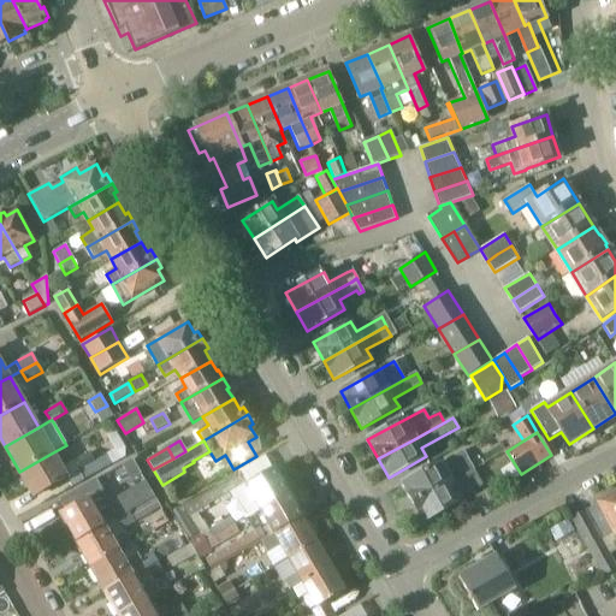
[(403,484),(413,502),(474,469),(463,450),(403,484)]
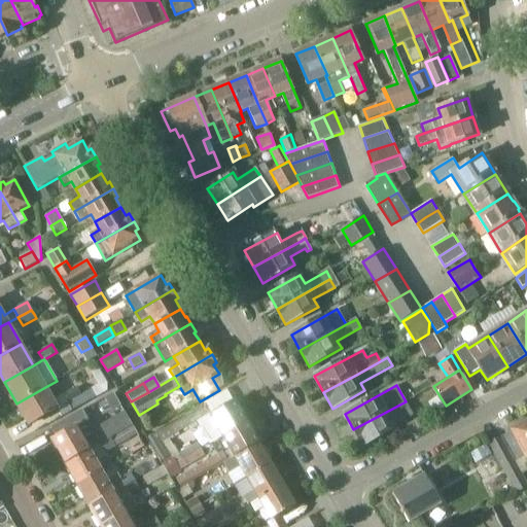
[(16,403),(29,425),(69,403),(81,396),(80,395),(76,387),(53,400),(45,387),(16,403)]
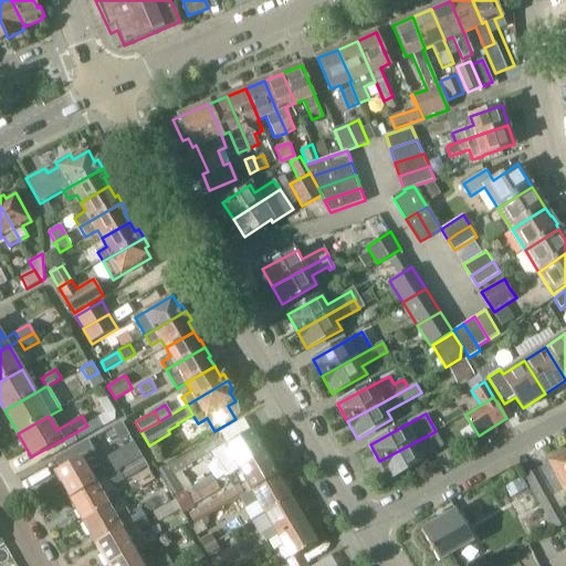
[(87,426),(74,433),(79,441),(103,428),(102,428),(97,419),(86,425),(87,426)]
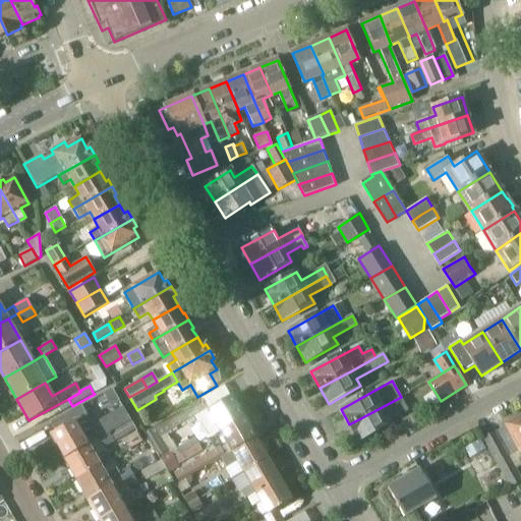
[(231,396),(207,410),(212,418),(201,424),(209,437),(219,430),(243,416),(231,396)]
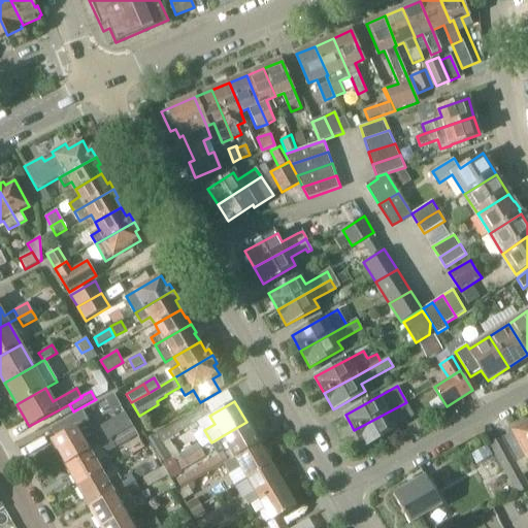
[(411,411),(406,402),(354,430),(363,448),(411,420),(407,414),(411,411)]
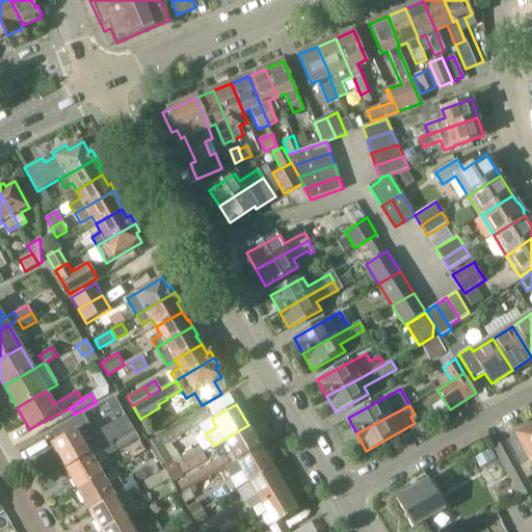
[(163,447),(198,426),(211,419),(206,408),(149,442),(163,467),(171,460),(163,447)]
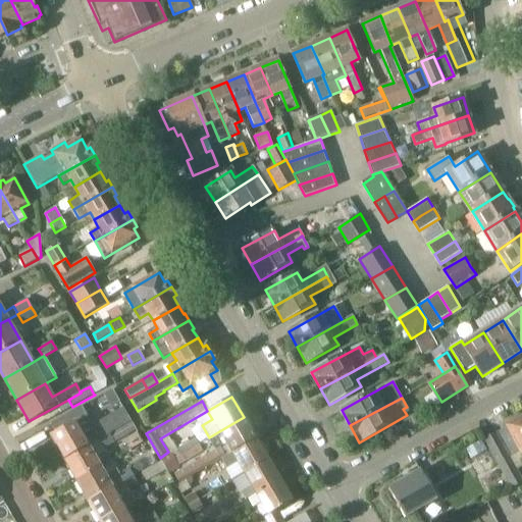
[(64,459),(109,433),(131,420),(123,408),(93,425),(82,406),(50,424),(55,432),(51,434),(63,457),(64,459)]
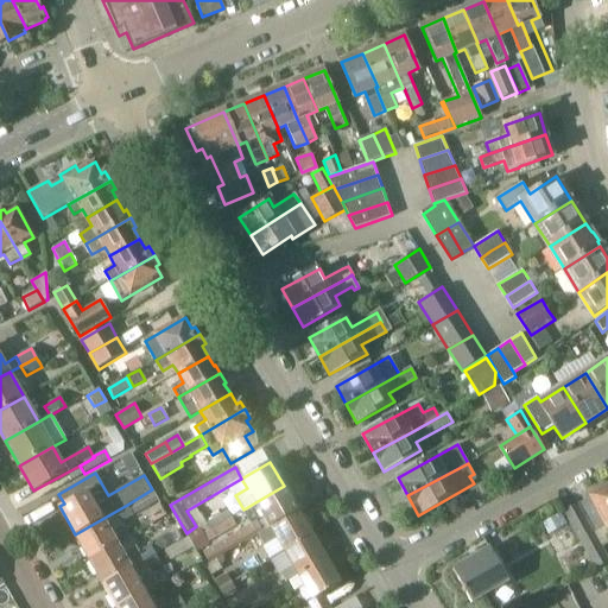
[(284,486),(255,502),(270,527),(298,511),(284,486)]
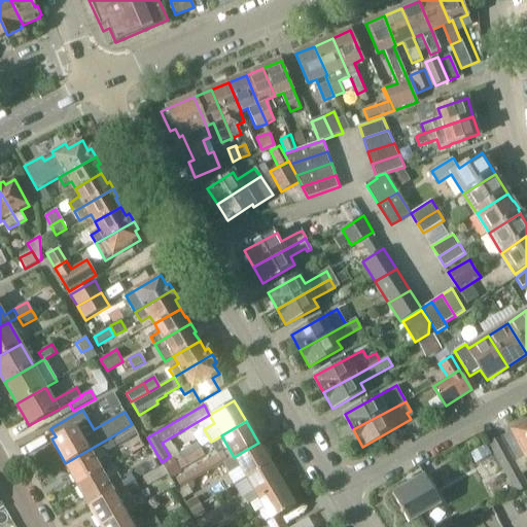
[(513,430),(501,436),(510,454),(522,475),(526,471),(526,466),(526,422),(513,430)]
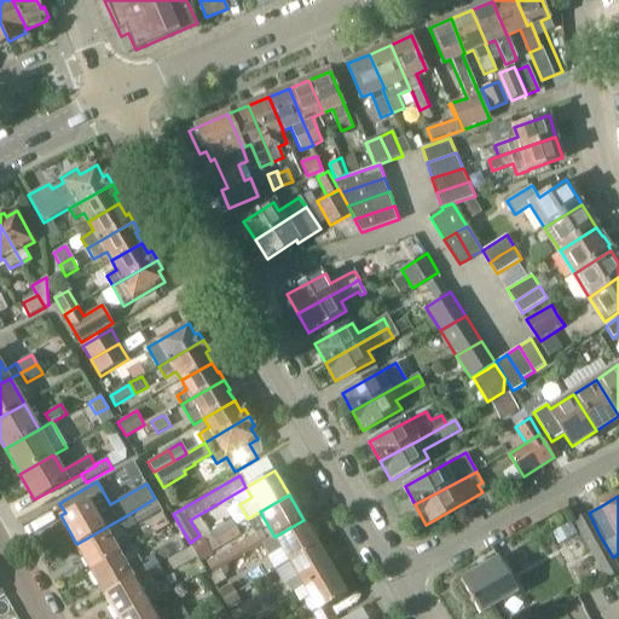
[(136,526),(162,510),(155,498),(129,514),(76,544),(92,570),(120,554),(114,542),(125,536),(123,532),(136,526)]
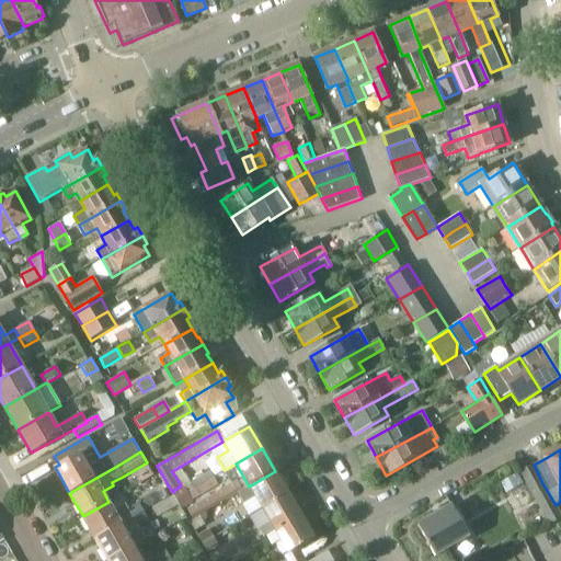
[(522,471),(531,490),(542,483),(534,465),(533,465),(522,471)]
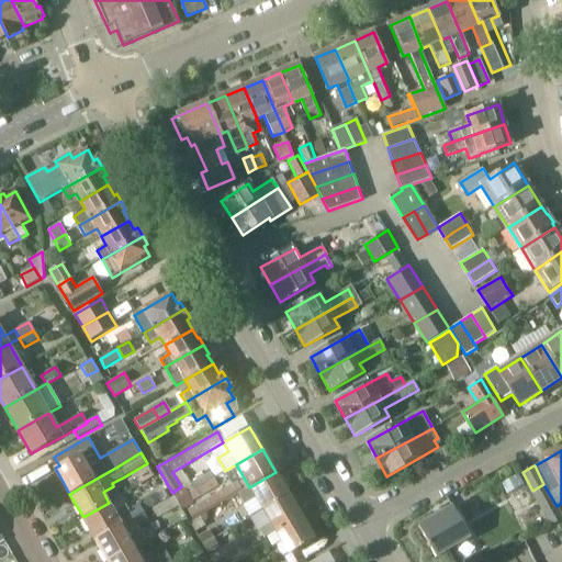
[(276,472),(249,487),(237,495),(244,505),(256,498),(262,509),(289,494),(276,472)]
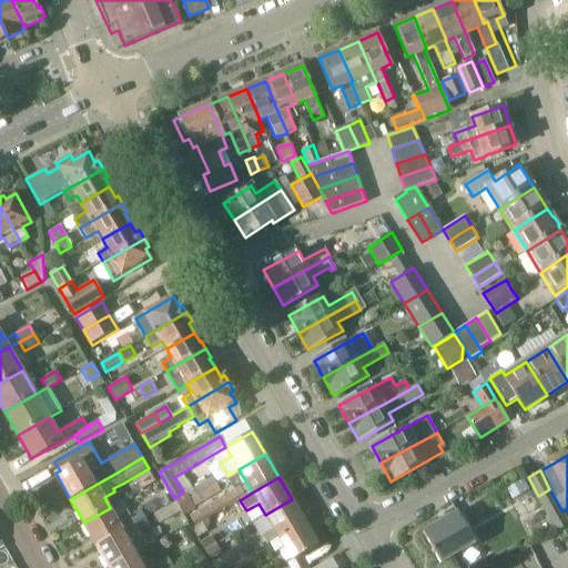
[(196,497),(190,500),(194,507),(221,492),(216,485),(196,497)]
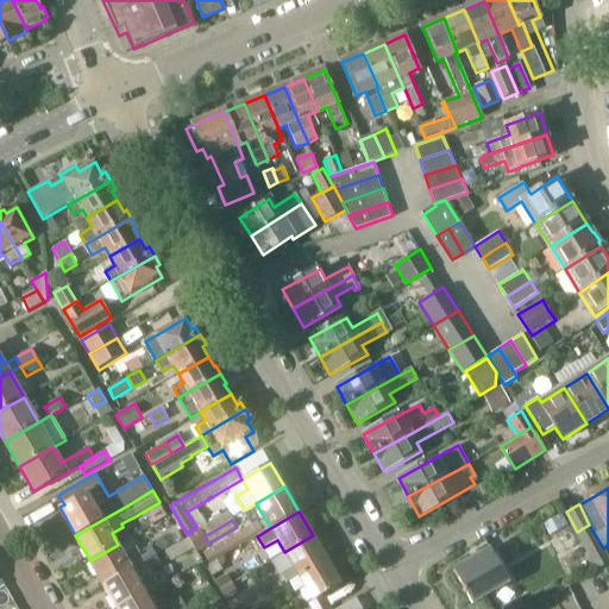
[(209,564),(263,532),(257,522),(202,553),(209,564)]
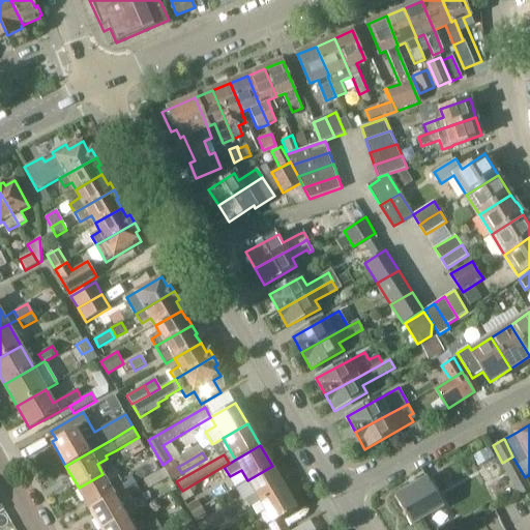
[(529,488),(529,487),(525,477),(512,457),(502,463),(520,494),(529,488)]
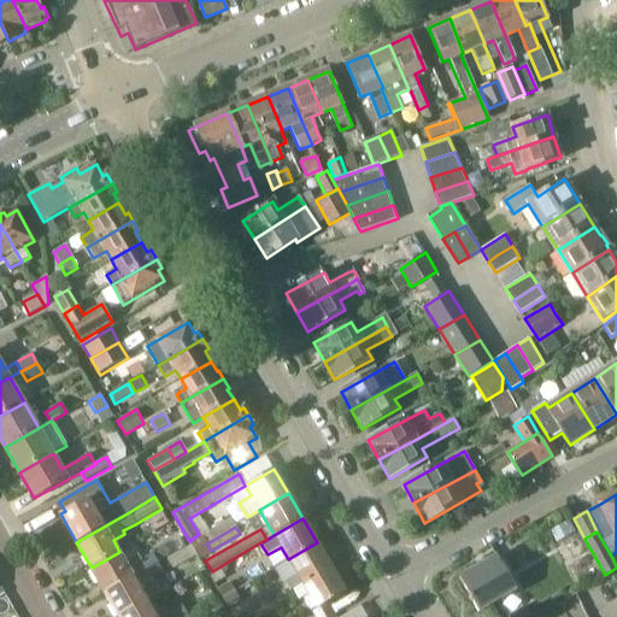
[(188,542),(194,552),(206,544),(201,535),(188,542)]
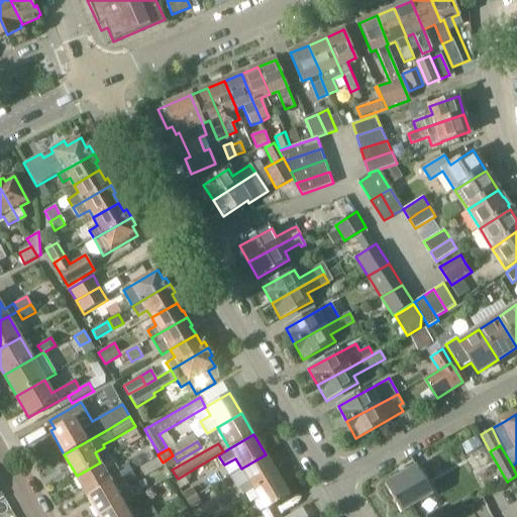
[(266,454),(241,469),(248,481),(242,485),(246,494),(278,476),(266,454)]
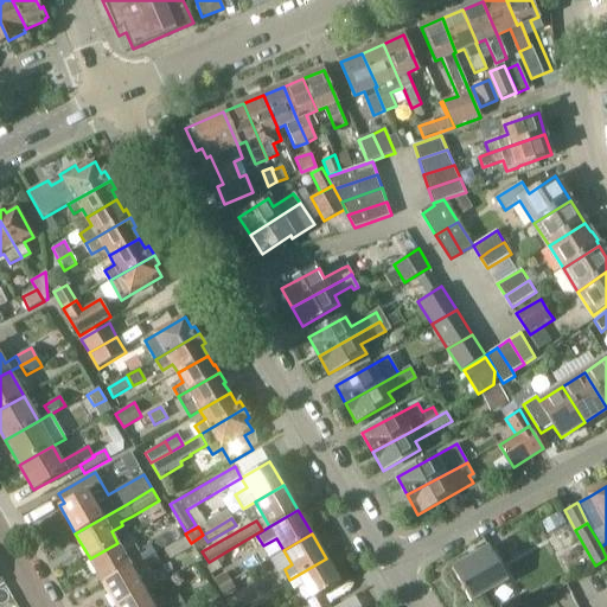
[(203,535),(191,543),(196,551),(209,544),(208,542),(203,535)]
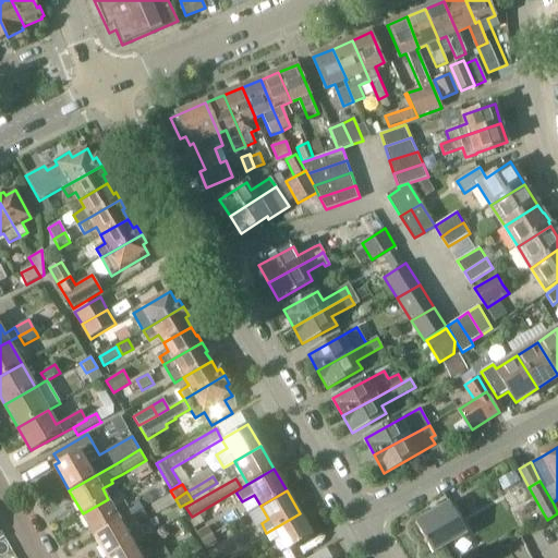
[(95,536),(96,536),(143,509),(137,500),(126,507),(124,502),(113,508),(108,499),(83,513),(95,536)]
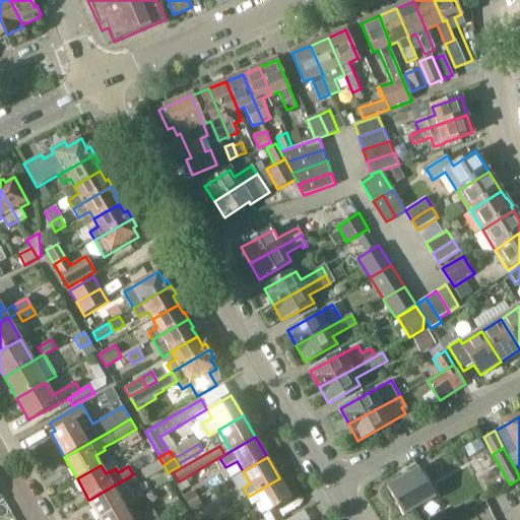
[(424,498),(434,493),(419,468),(388,486),(404,515),(426,502),(424,498)]
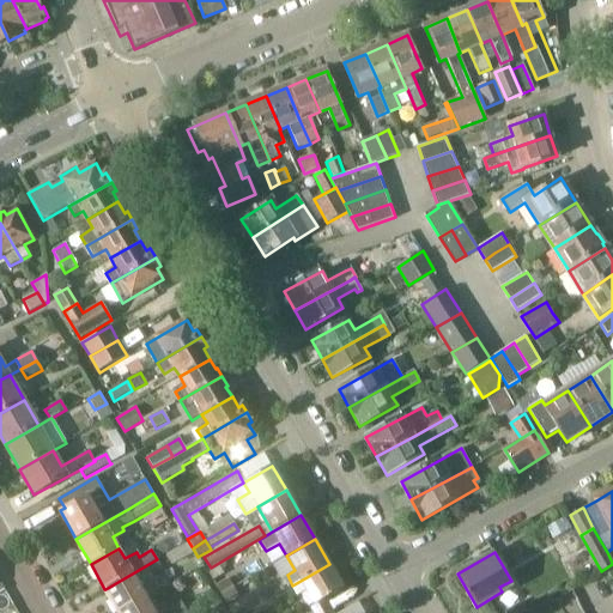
[(105,589),(119,612),(120,612),(147,598),(139,583),(162,570),(157,559),(105,589)]
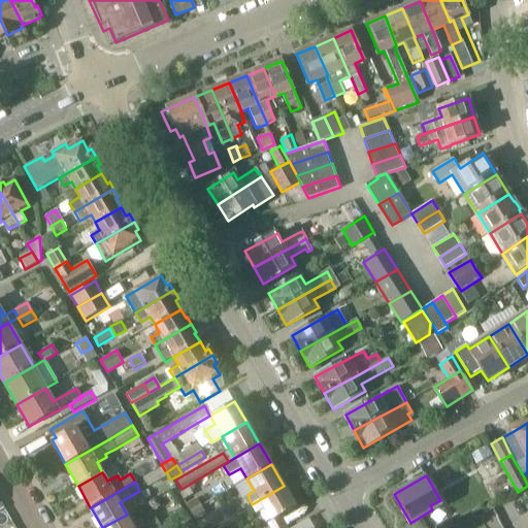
[(254,515),(264,509),(271,520),(267,522),(270,527),(282,527),(287,526),(281,516),(296,506),(284,486),(252,504),(249,505),(254,515)]
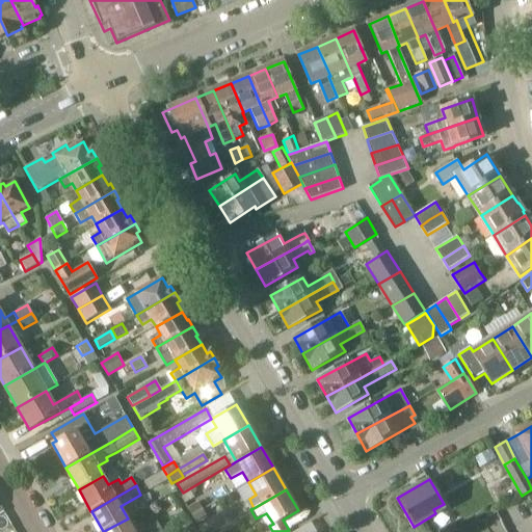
[(187,508),(191,516),(203,509),(197,502),(187,508)]
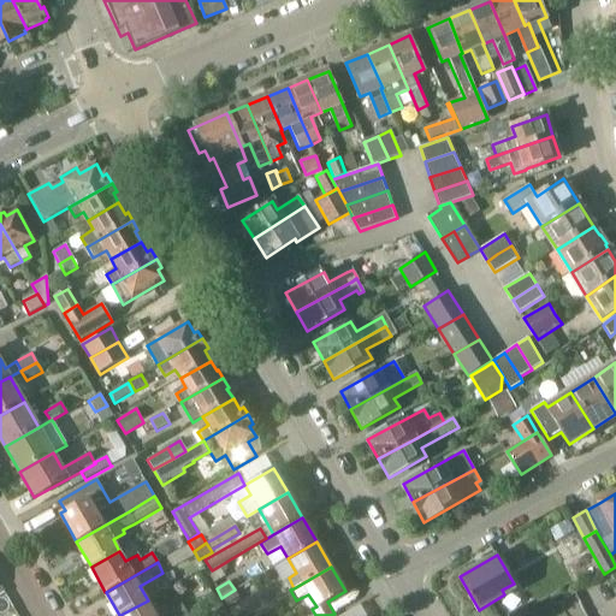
[(235,590),(221,598),(227,608),(240,599),(235,590)]
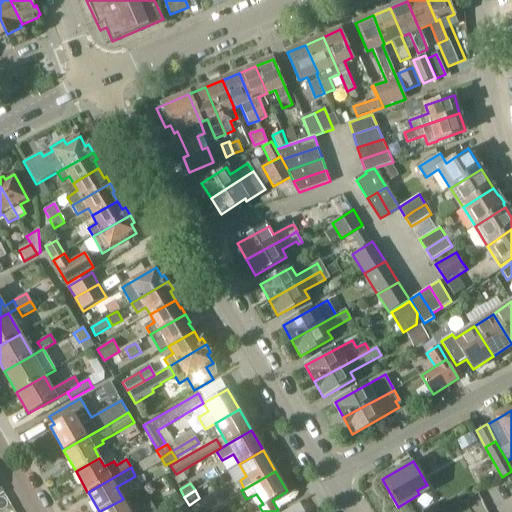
[(216,493),(190,507),(192,511),(207,511),(222,504),(216,493)]
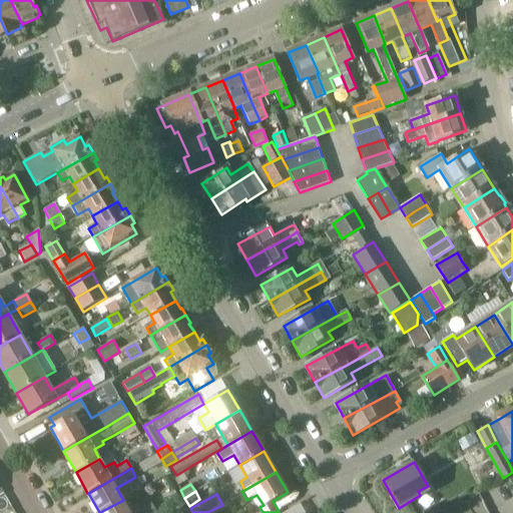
[(130,512),(123,500),(100,512),(130,512)]
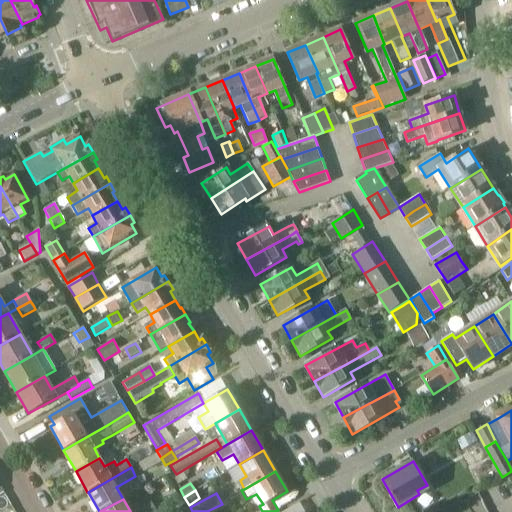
[(139,506),(142,511),(147,511),(154,508),(150,500),(139,506)]
